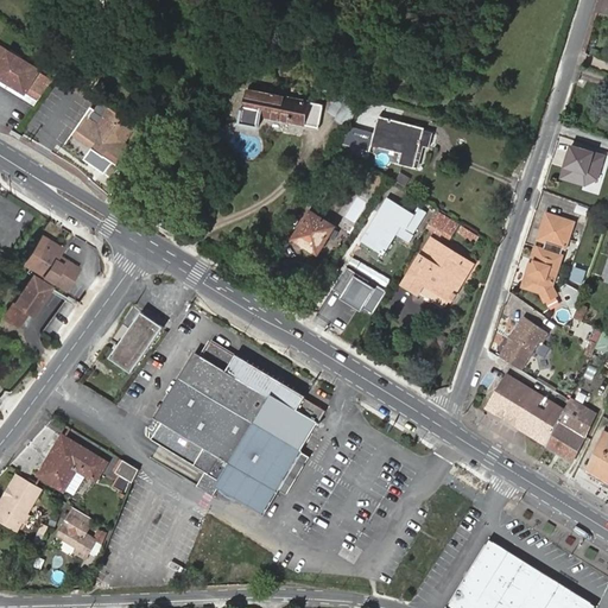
[(607,0),(600,0),(596,12),(607,14),(607,0)]
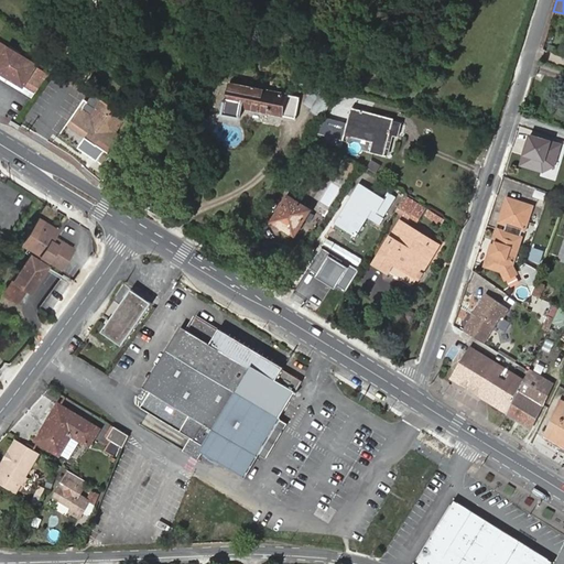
[(0,42),(0,71),(35,93),(45,77),(33,68),(35,64),(0,42)]
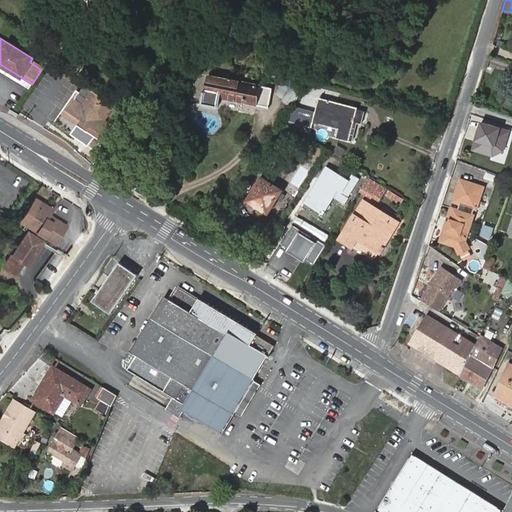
[(50,74),(55,68),(49,63),(44,70),(50,74)]
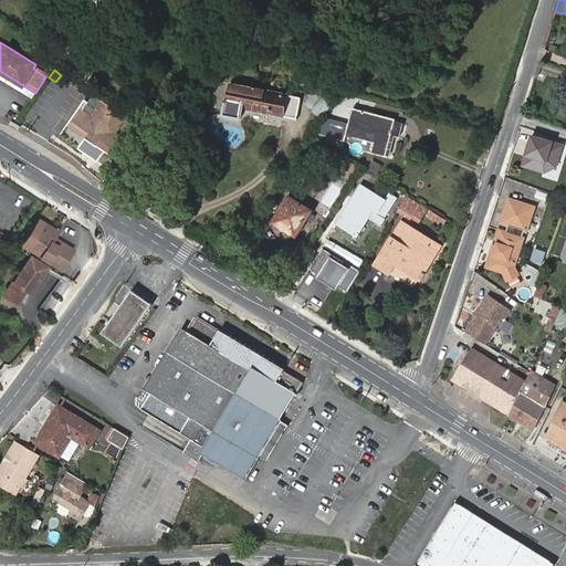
[(296,118),(301,98),(230,83),(224,114),(242,117),(244,108),(296,118)]
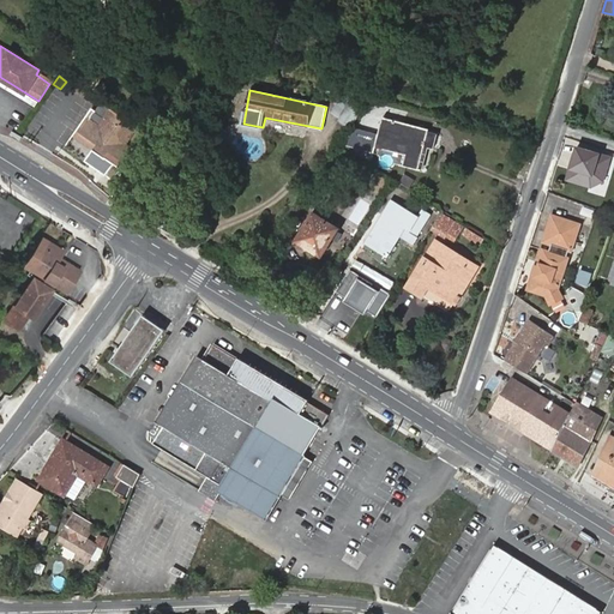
[(354,126),(366,108),(353,100),(341,119),(354,126)]
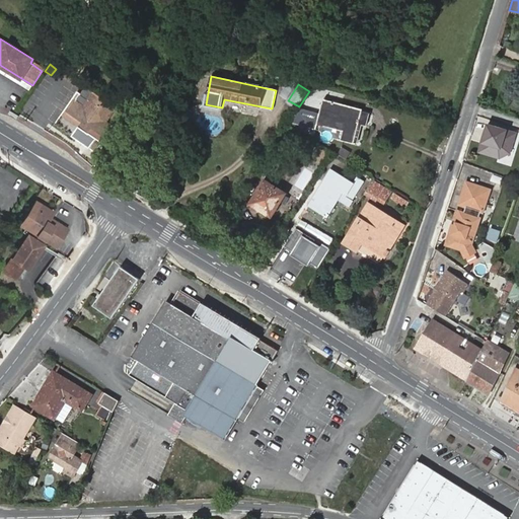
[(107,121),(117,106),(93,91),(86,86),(81,93),(79,91),(57,124),(89,146),(92,141),(98,147),(114,125),(107,121)]
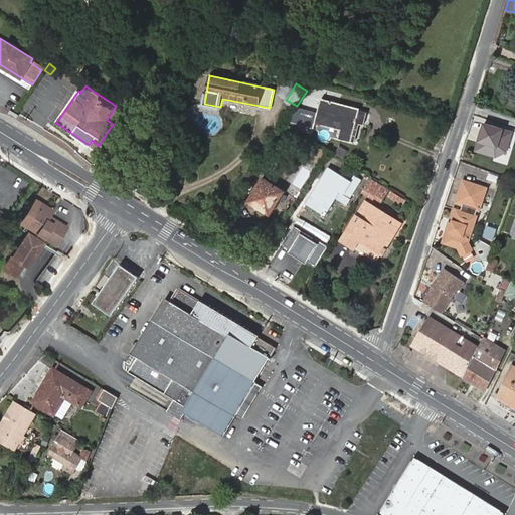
[(320,101),(317,112),(298,107),(289,123),(314,129),(315,124),(342,130),(340,139),(352,142),(357,124),(364,126),(367,112),(320,101)]
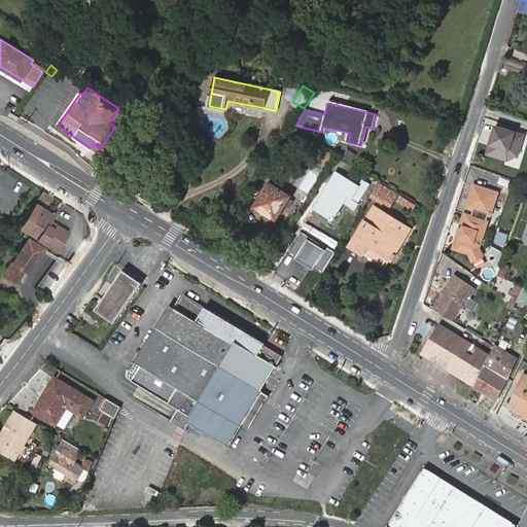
[(19,120),(21,117),(12,112),(10,115),(19,120)]
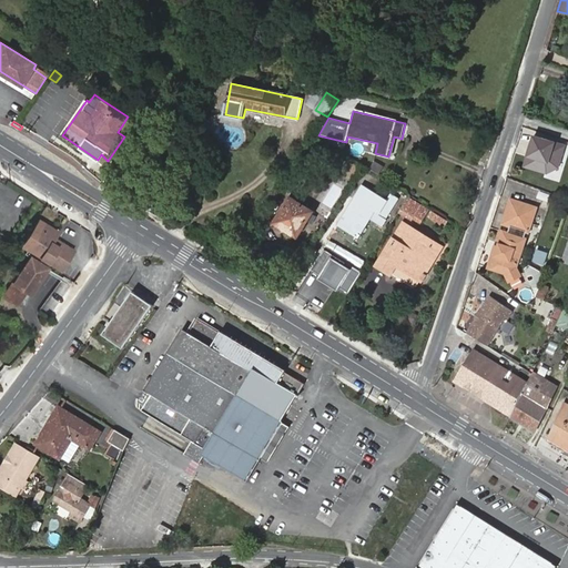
[(565,144),(534,134),(531,144),(534,145),(528,166),(547,172),(560,160),(565,144)]
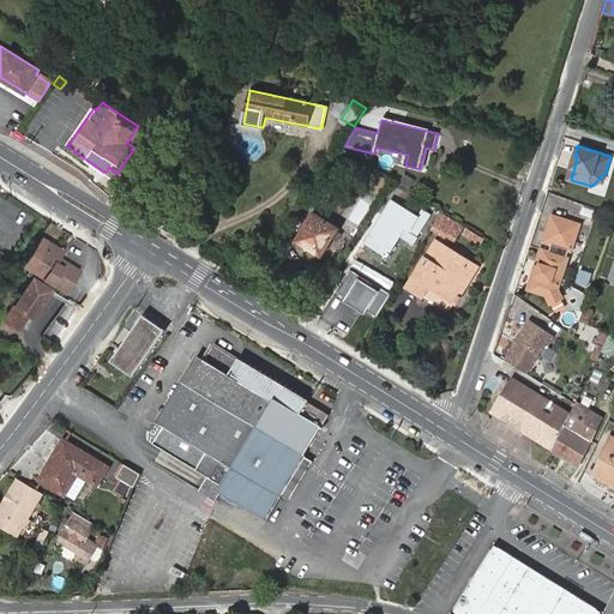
[(577,157),(575,156),(567,179),(571,180),(577,157)]
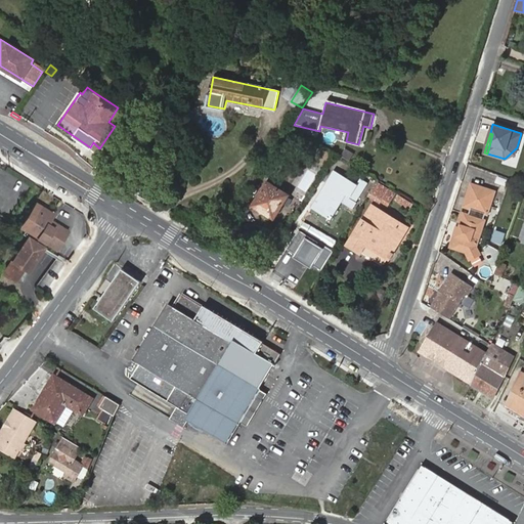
[(281,155),(289,159),(301,139),(293,134),(281,155)]
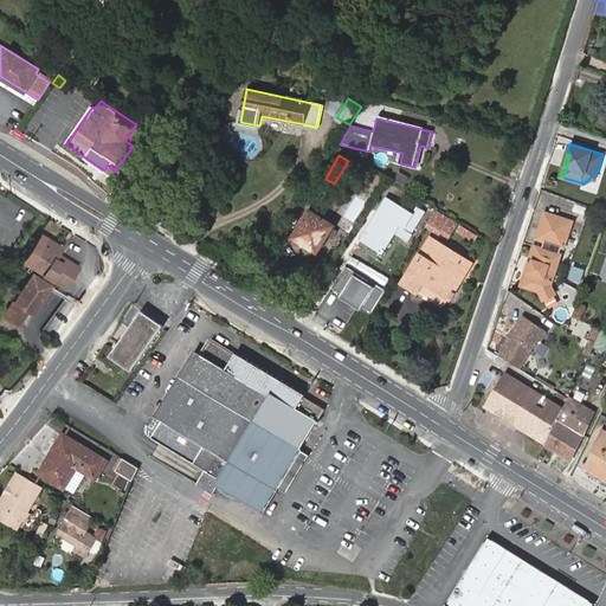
[(395,182),(407,186),(411,175),(399,172),(395,182)]
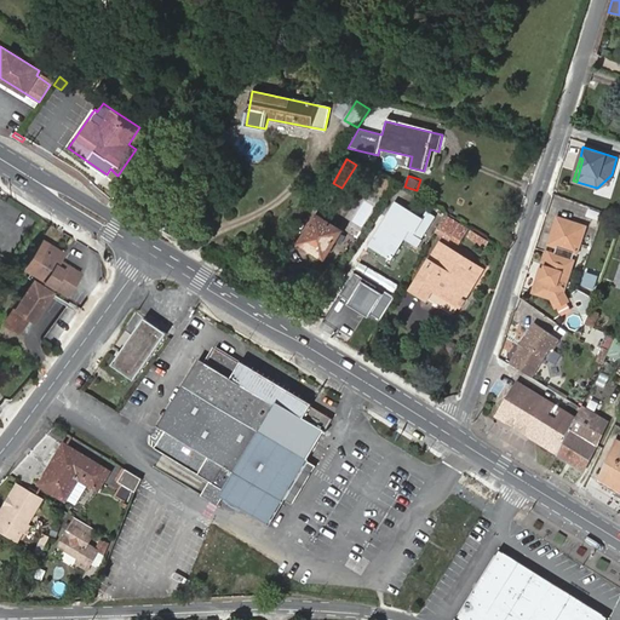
[(409,231),(422,239),(435,217),(429,212),(424,220),(396,204),(369,246),(391,259),(405,239),(409,231)]
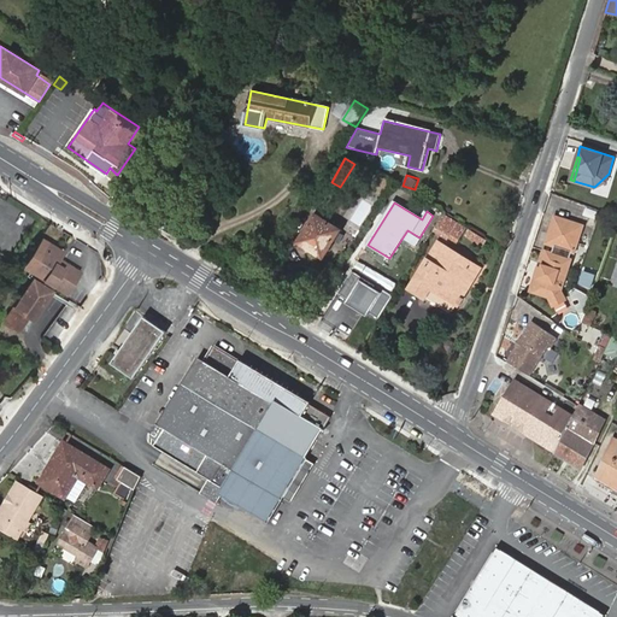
[(435,229),(457,244),(466,228),(445,213),(435,229)]
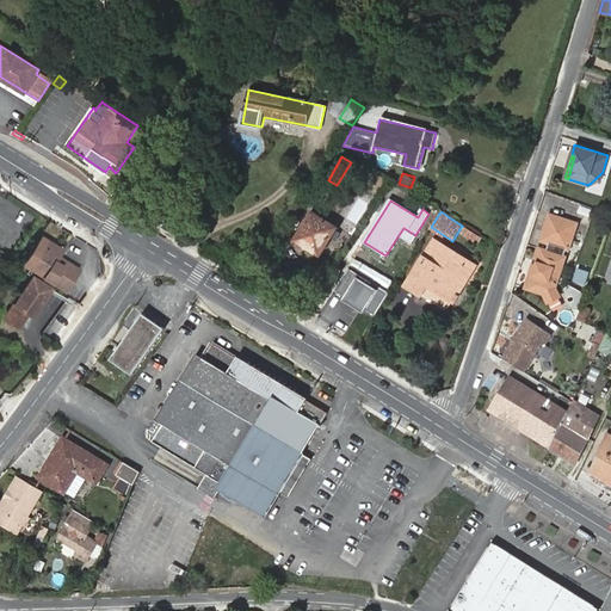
[(321,254),(337,228),(312,213),(296,239),(309,248),(308,251),(309,253),(310,255),(312,255),(314,257),(315,257),(318,257),(319,255),(321,254)]
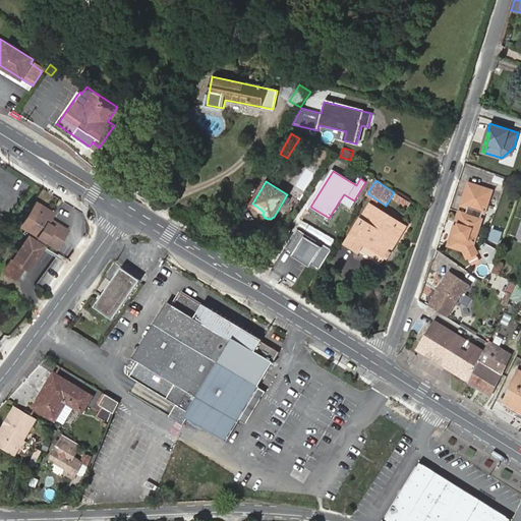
[(458,234),(477,241),(483,218),(482,217),(484,211),(485,212),(493,189),(469,182),(465,197),(472,198),(467,213),(464,212),(458,234)]
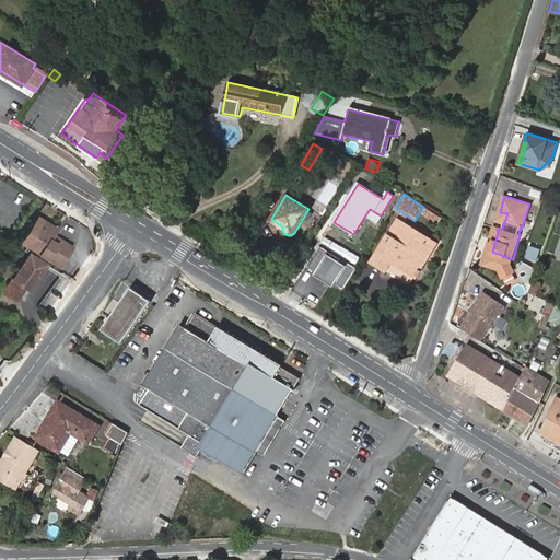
[(383,217),(381,216),(370,209),(365,216),(378,223),(383,217)]
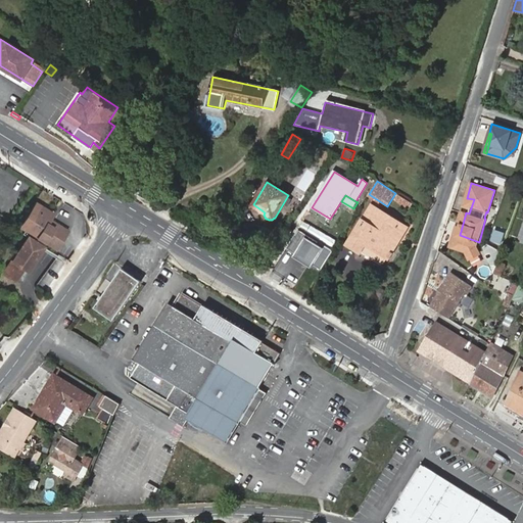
[(467,198),(456,233),(460,235),(466,212),(469,214),(474,199),(467,198)]
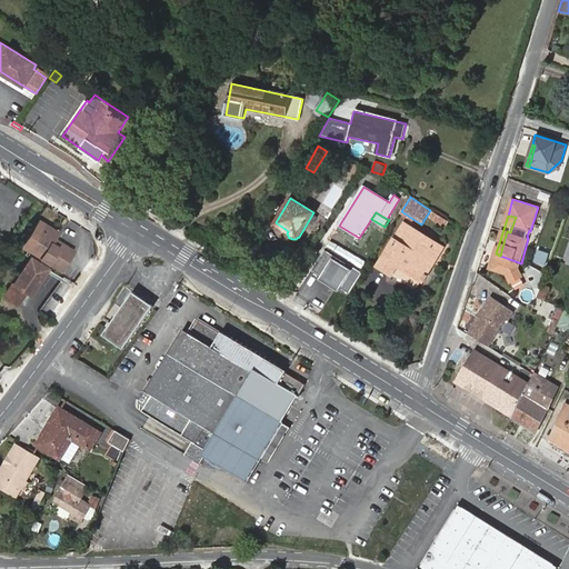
[(38,220),(21,245),(36,253),(35,256),(47,265),(48,262),(63,271),(76,251),(56,239),(58,235),(38,220)]
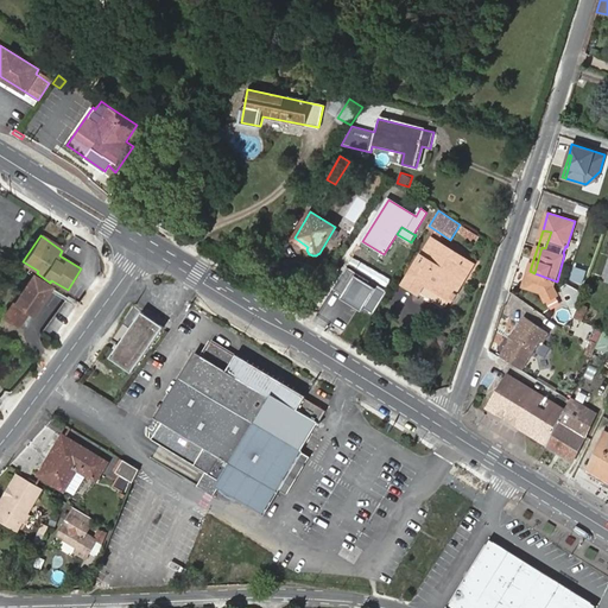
[(434,241),(405,286),(417,293),(423,284),(453,302),(454,298),(451,297),(472,264),(434,241)]
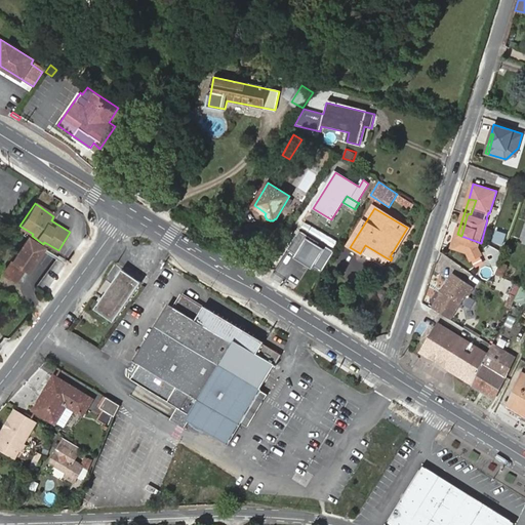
[(508,236),(497,233),(494,242),(505,245),(508,236)]
